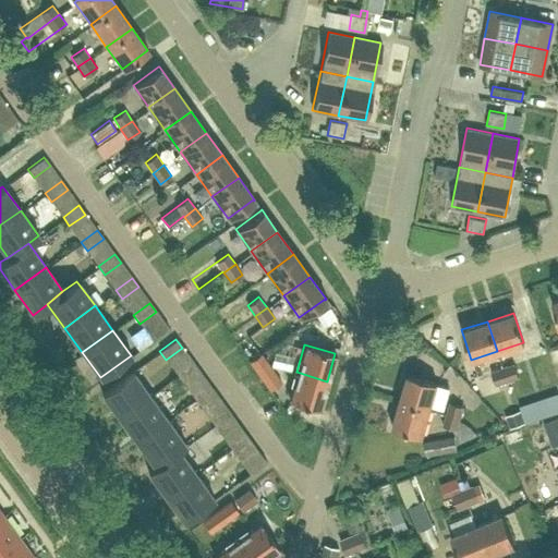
[(557,348),(548,352),(556,376),(557,375),(557,348)]
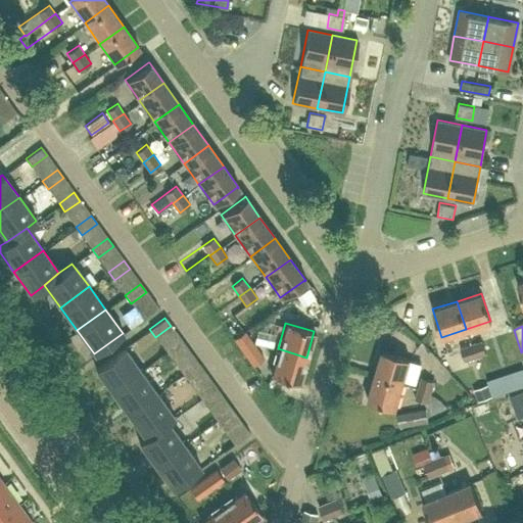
[(264,358),(251,339),(240,347),(252,366),(264,358)]
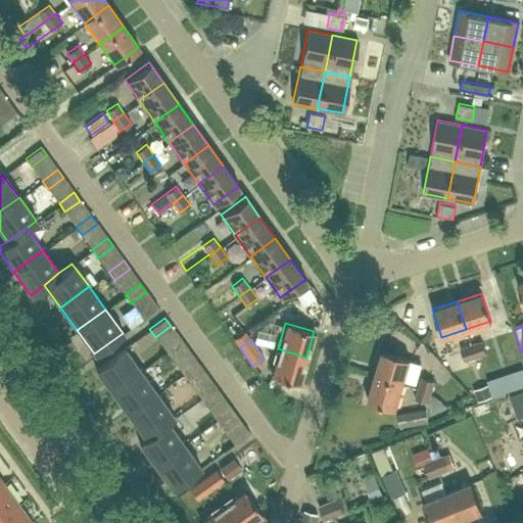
[(187,348),(181,340),(165,351),(172,360),(187,348)]
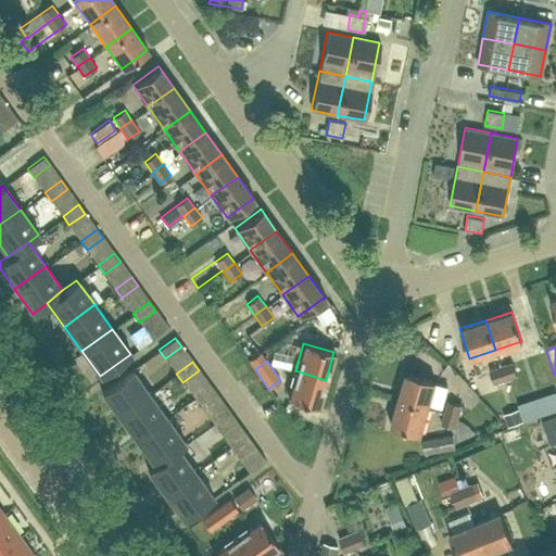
[(522,394),(513,363),(490,369),(494,383),(508,379),(514,397),(522,394)]
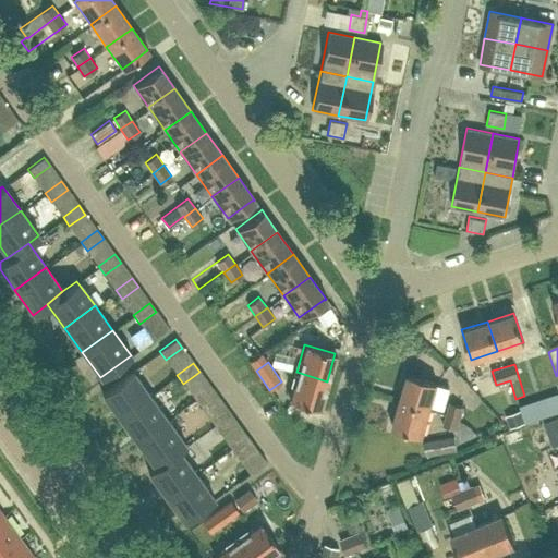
[(119,417),(149,396),(131,371),(100,393),(119,417)]
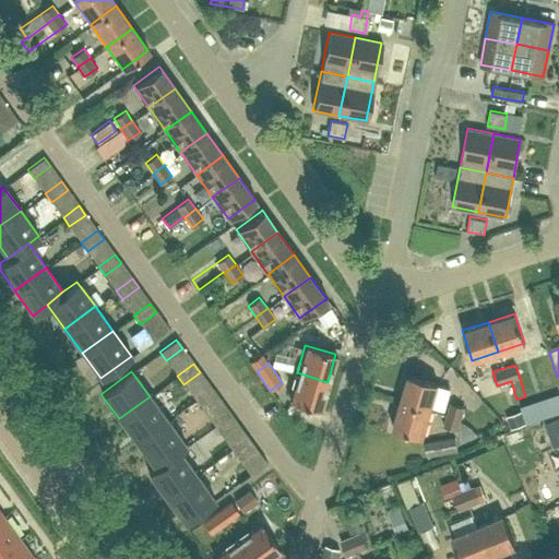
[(319,409),(328,382),(297,372),(289,401),(319,409)]
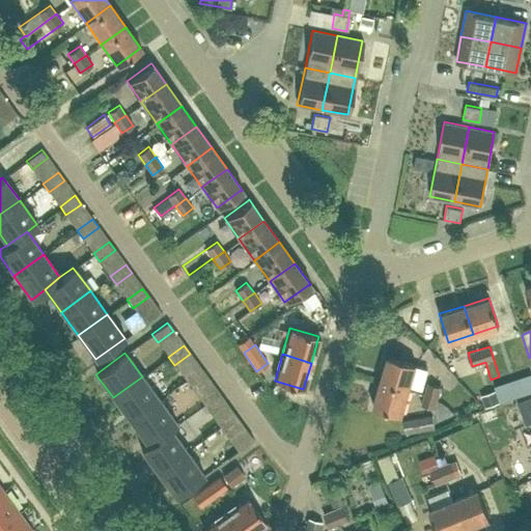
[(387,356),(380,381),(409,389),(416,364),(387,356)]
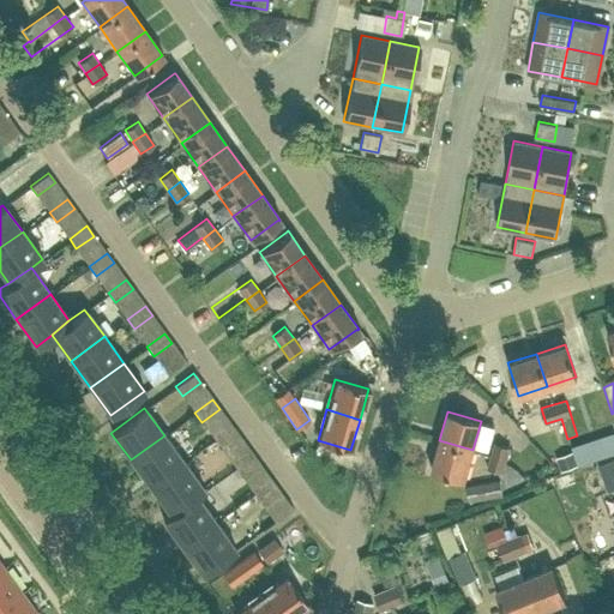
[(240,435),(233,426),(215,439),(222,449),(240,435)]
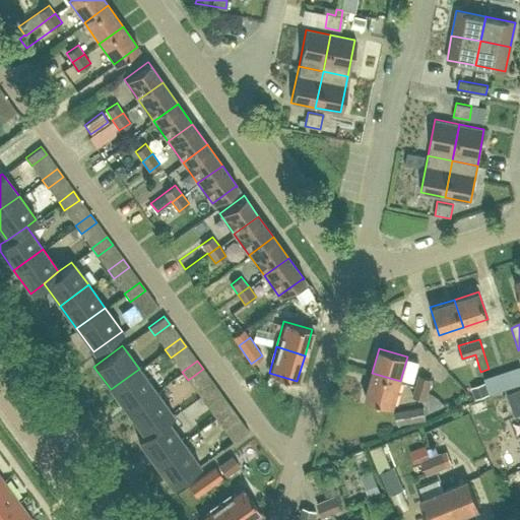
[(127,412),(155,392),(139,369),(111,389),(127,412)]
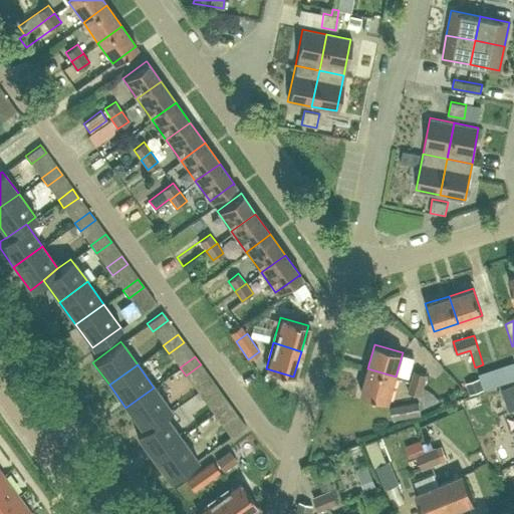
[(389,401),(396,376),(367,368),(360,393),(389,401)]
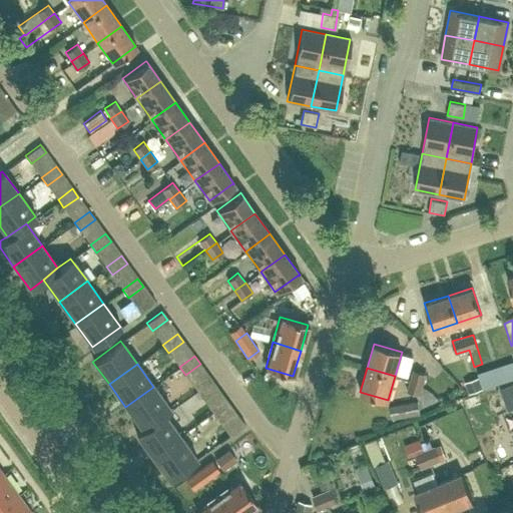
[(426,373),(413,369),(407,391),(420,395),(426,373)]
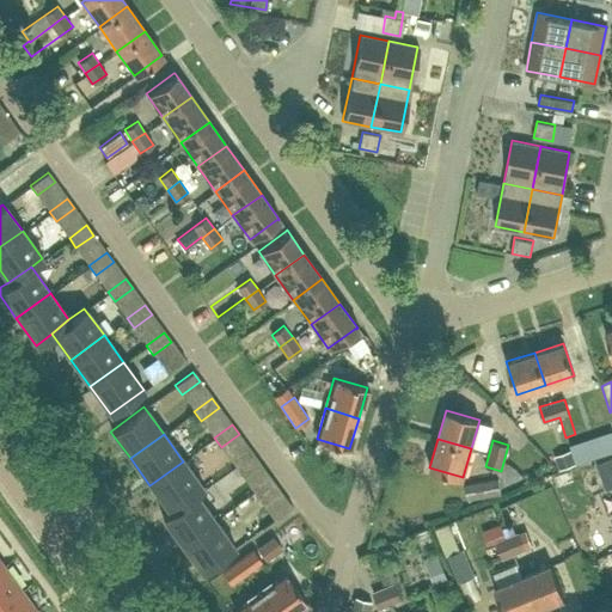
[(258,461),(251,452),(233,464),(240,475),(258,461)]
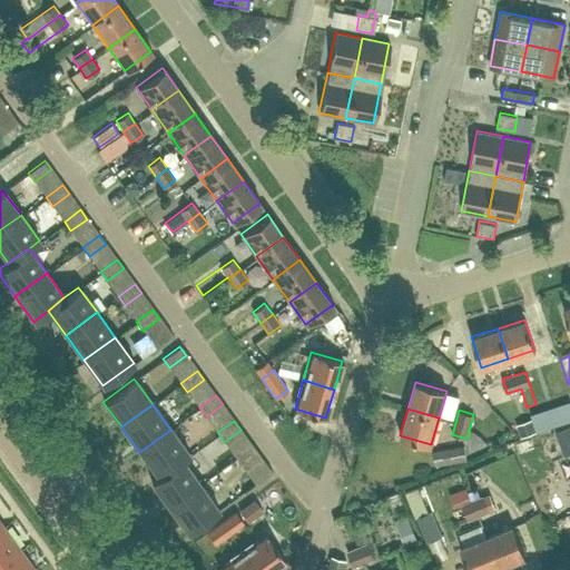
[(569,429),(568,425),(552,432),(559,448),(569,442),(569,429)]
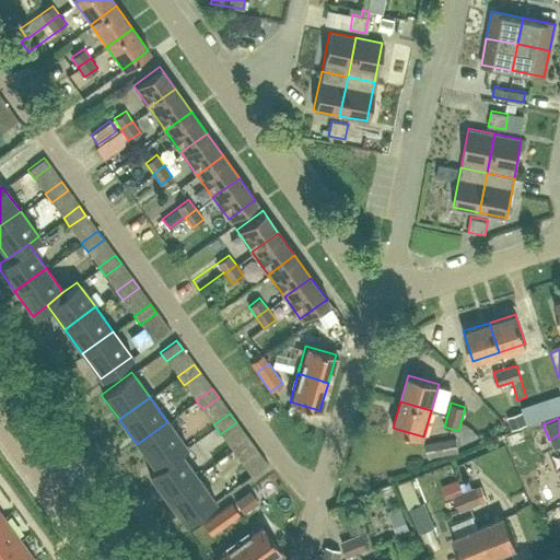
[(154,468),(185,445),(167,422),(137,444),(154,468)]
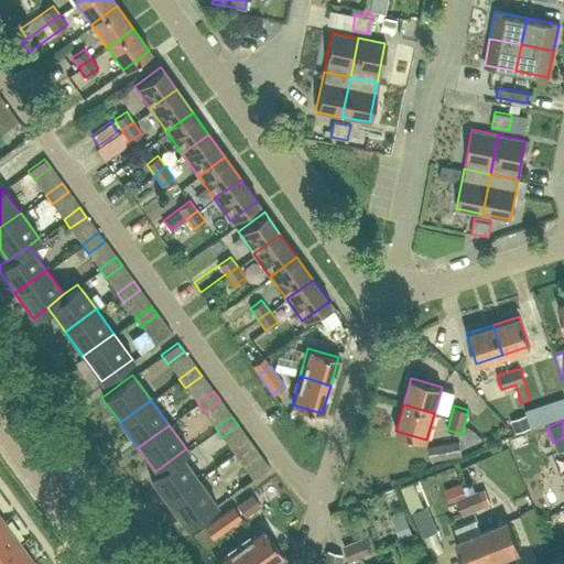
[(256,449),(249,441),(232,453),(239,462),(256,449)]
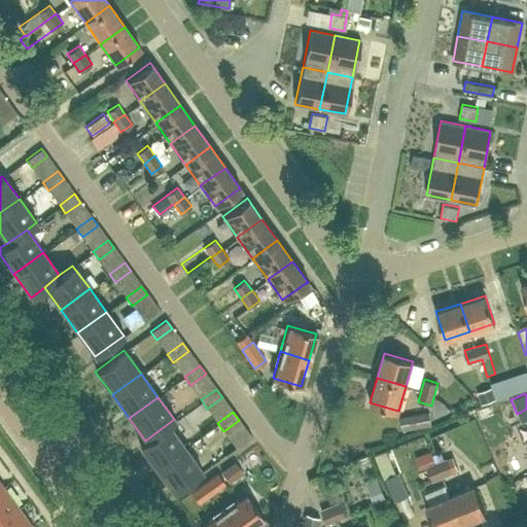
[(431,425),(429,412),(400,417),(402,430),(431,425)]
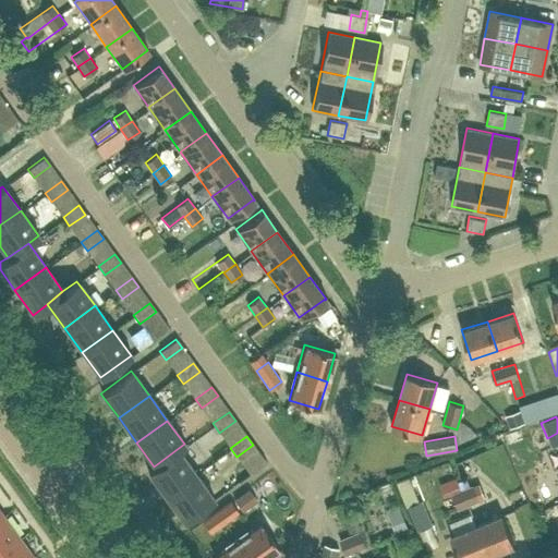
[(184,444),(154,466),(146,471),(165,496),(195,474),(178,450),(185,445),(184,444)]
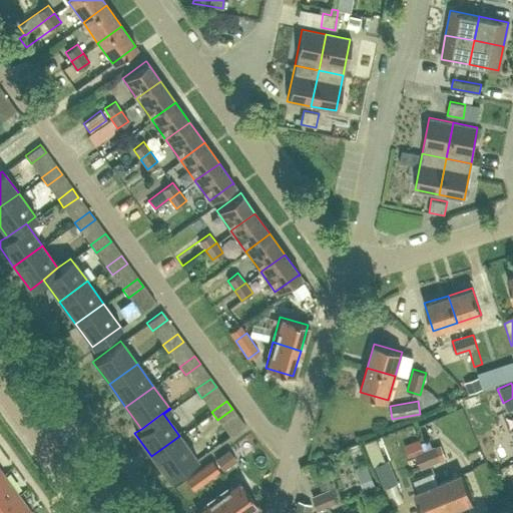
[(179,436),(151,456),(168,479),(196,458),(179,436)]
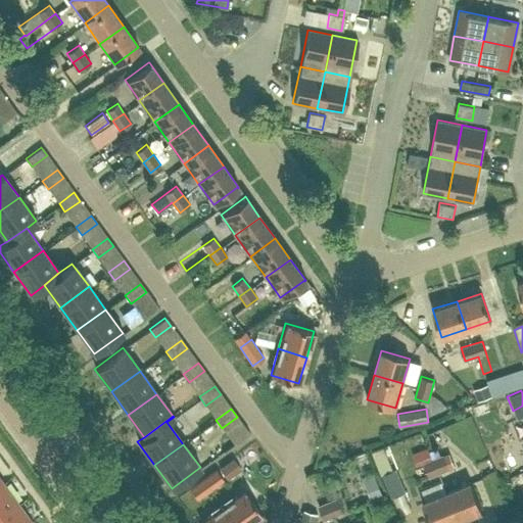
[(443,455),(439,446),(429,450),(432,460),(424,463),(430,476),(455,466),(449,453),(443,455)]
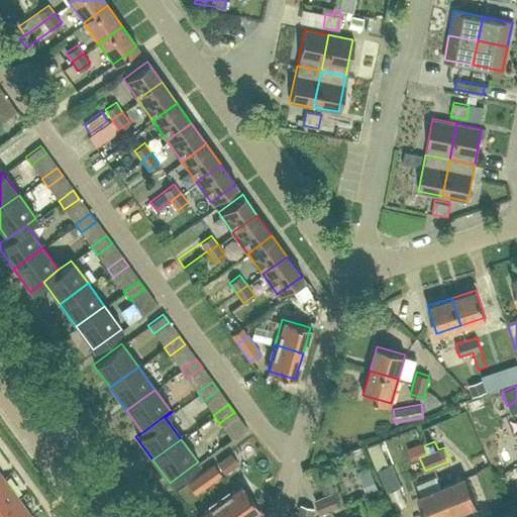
[(232,454),(218,463),(225,475),(239,466),(232,454)]
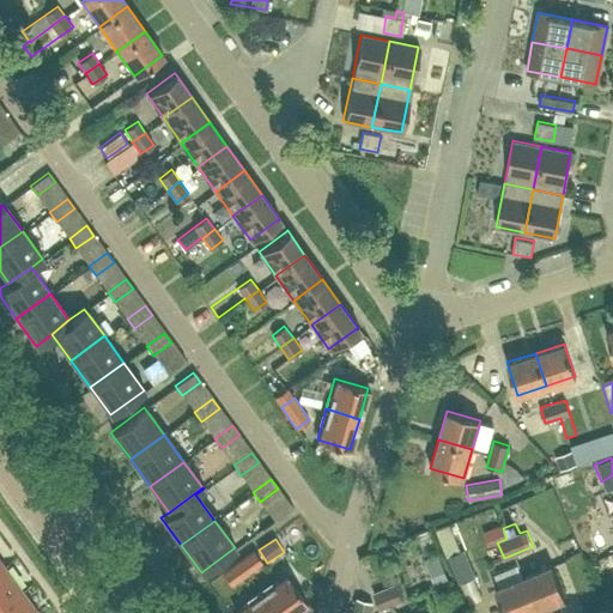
[(447,556),(459,583),(475,575),(465,548),(447,556)]
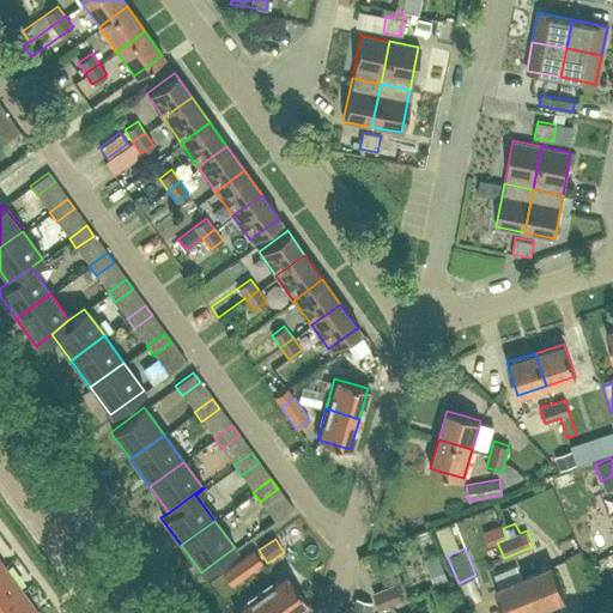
[(262,563),(254,551),(222,572),(230,584),(262,563)]
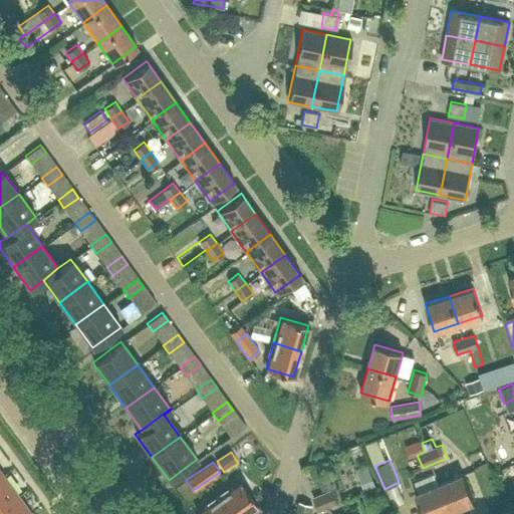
[(376,485),(367,464),(355,469),(364,490),(376,485)]
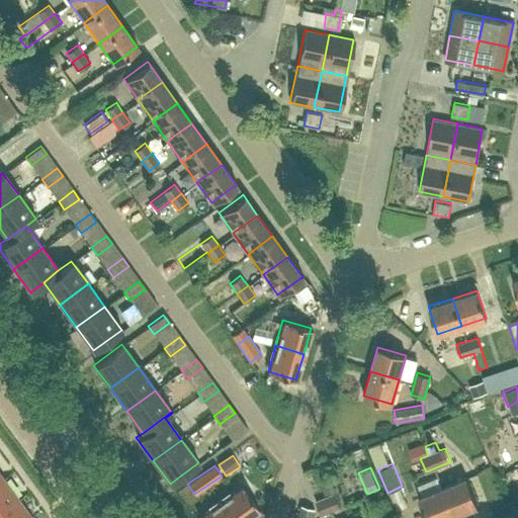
[(318,480),(325,497),(316,501),(322,515),(341,507),(335,492),(336,492),(329,475),(318,480)]
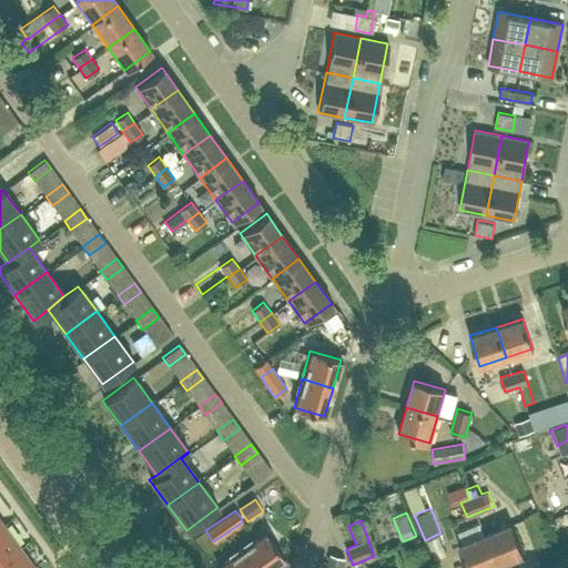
[(2,523),(0,524),(0,558),(19,545),(2,523)]
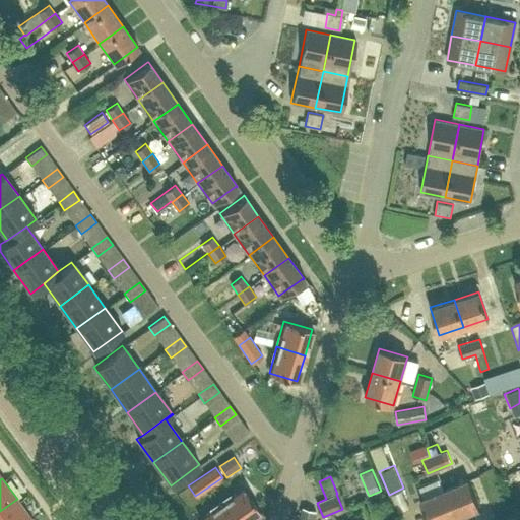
[(467,479),(443,489),(455,517),(478,507),(467,479)]
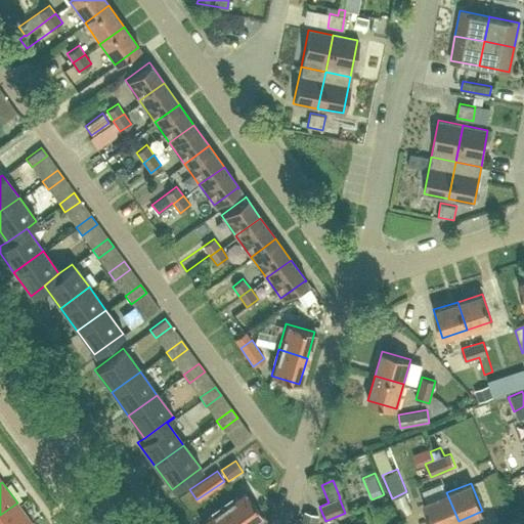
[(244,491),(221,507),(233,523),(248,523),(261,515),(244,491)]
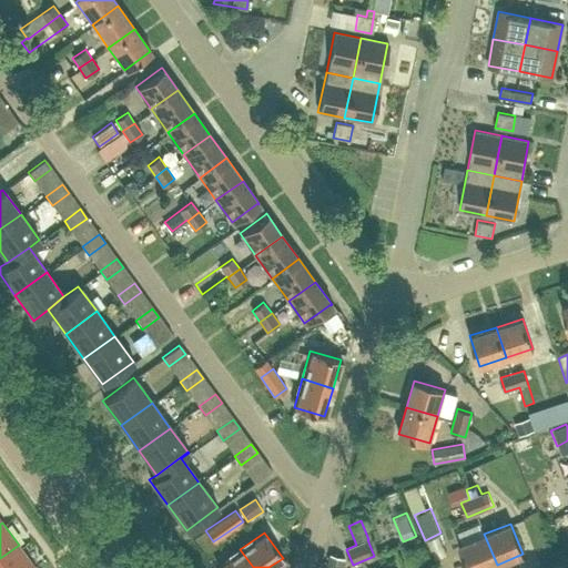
[(488,567),(497,565),(484,534),(458,545),(467,567),(488,567)]
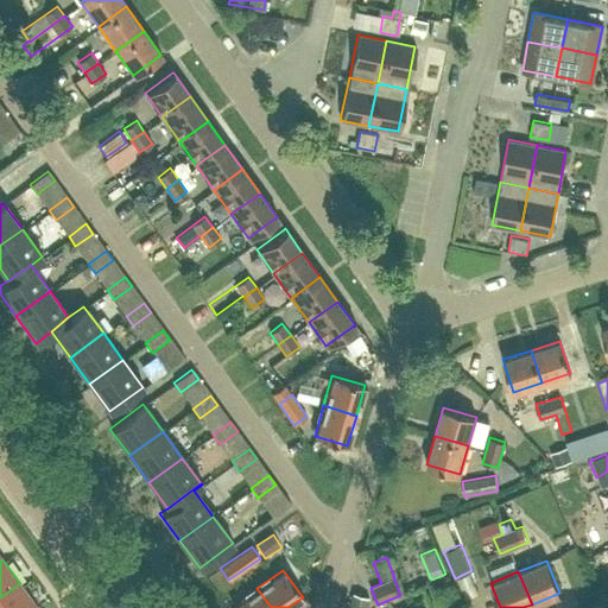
[(38,607),(20,583),(0,597),(0,607),(38,607)]
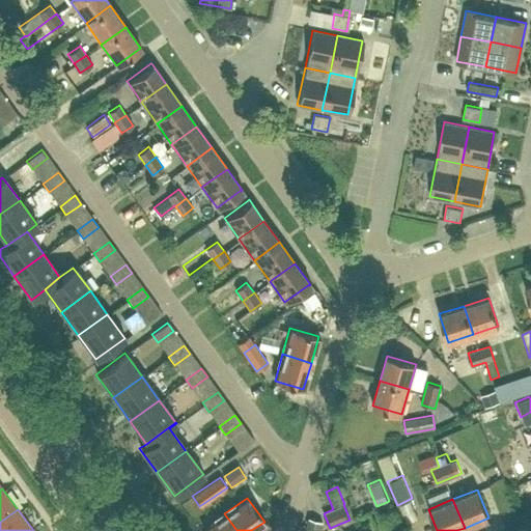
[(203,530),(236,530),(224,513),(202,530),(203,530)]
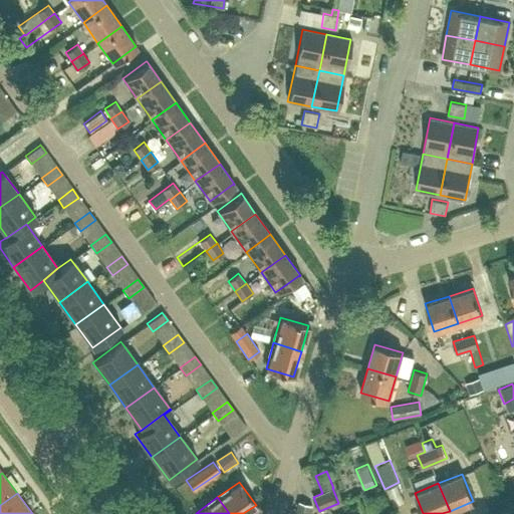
[(309,513),(312,505),(299,501),(296,509),(290,507),(288,513),(309,513)]
